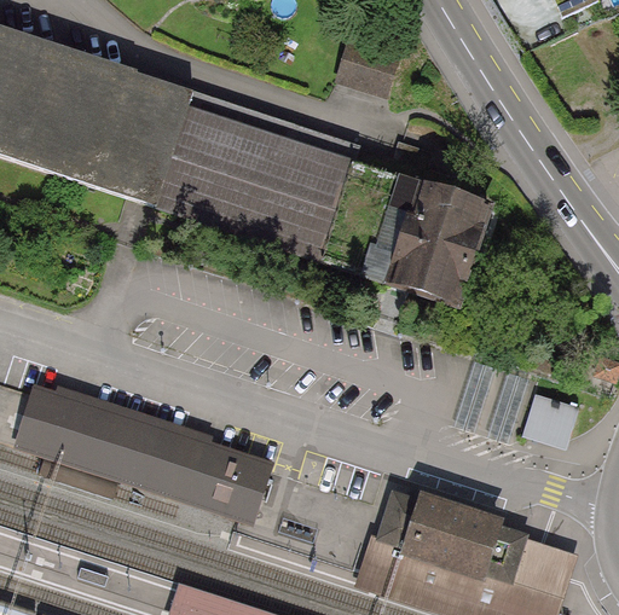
[(0,160),(466,307),(495,218),(190,121),(197,100),(150,86),(0,38),(0,160)]
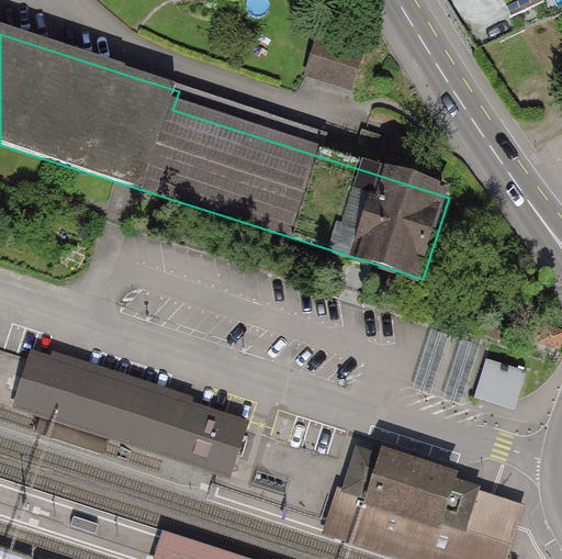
[(363,59),(313,43),(304,69),(356,86),(363,59)]
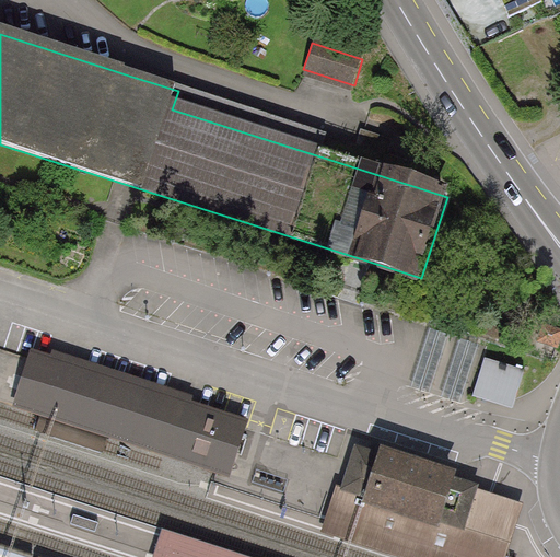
[(481,340),(426,324),(407,382),(463,401),(481,340)]
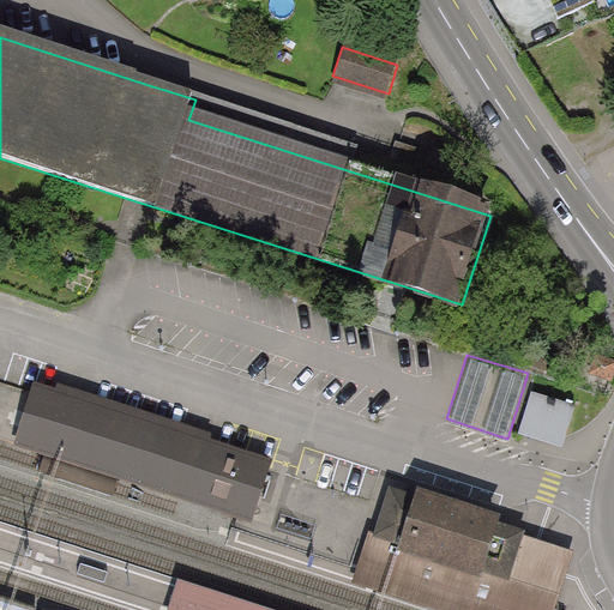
[(577,400),(533,386),(518,430),(563,445),(577,400)]
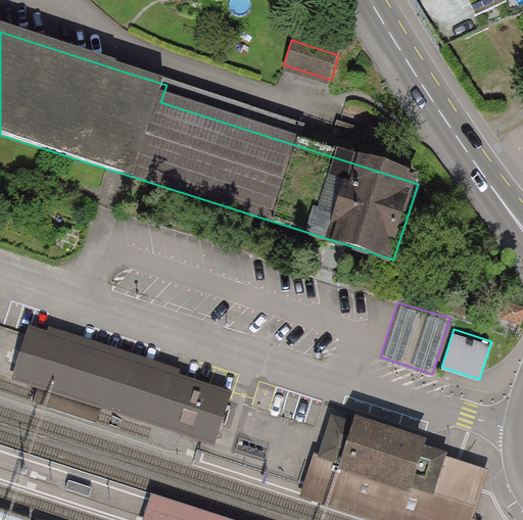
[(15,368),(210,431),(221,398),(27,335),(15,368)]
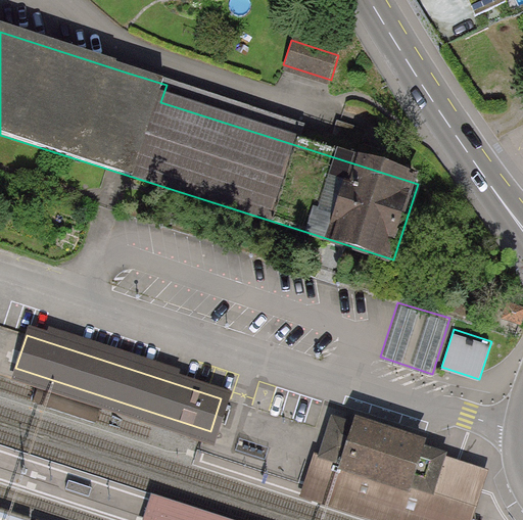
[(351,421),(332,415),(320,448),(320,451),(340,458),(339,461),(411,484),(412,481),(434,488),(447,452),(448,445),(425,438),(427,430),(358,406),(351,421)]
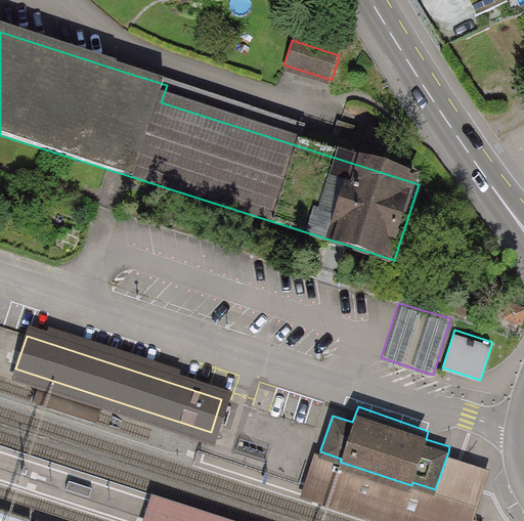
[(315,448),(301,492),(390,520),(472,520),(490,466),(448,452),(435,489),(412,482),(411,485),(340,462),(341,459),(320,451),(320,449),(315,448)]
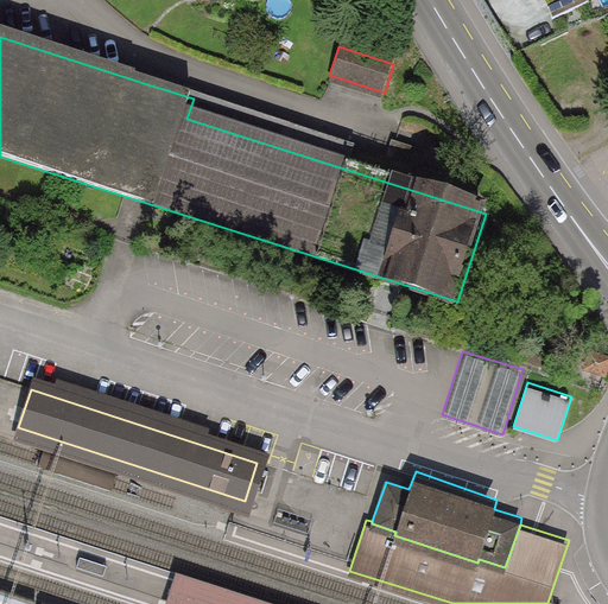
[(274,603),(177,572),(166,603),(274,603)]
